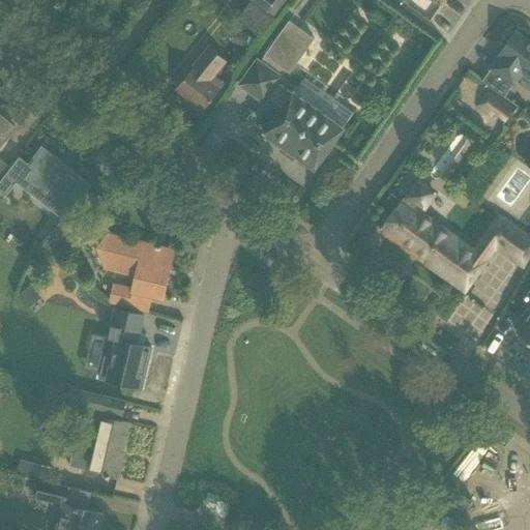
[(252,0),(252,1),(273,16),(283,0),(252,0)]
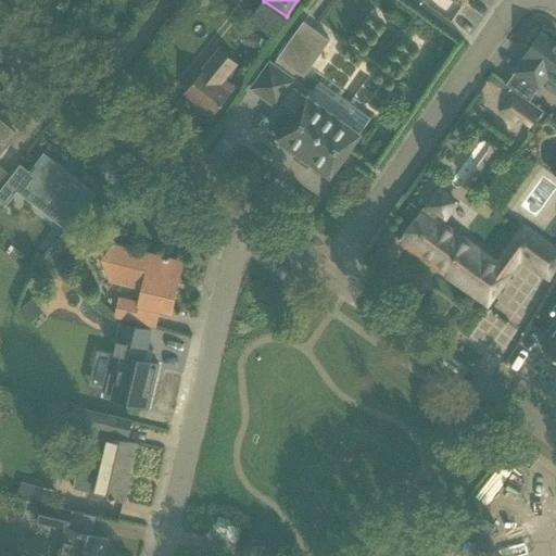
[(289,22),(262,2),(248,21),(255,25),(275,40),(289,22)]
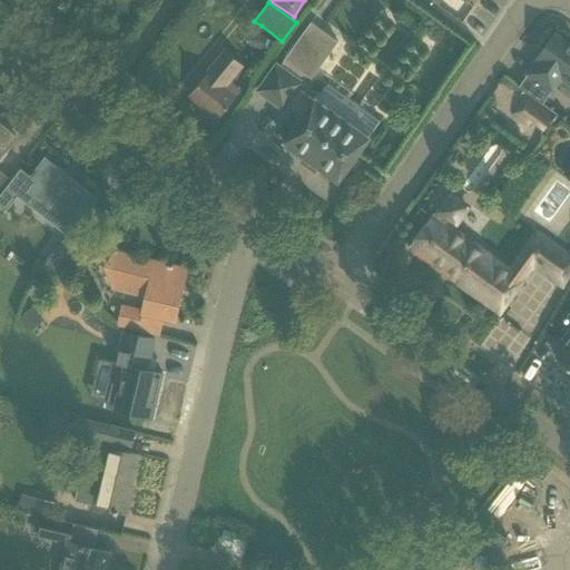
[(337,180),(338,182),(340,179),(370,137),(317,100),(316,101),(301,91),(310,78),(312,80),(338,42),(311,23),(281,66),(277,62),(257,90),(284,110),(287,106),(303,117),(285,140),(284,141),(285,143),(337,179),(337,180)]
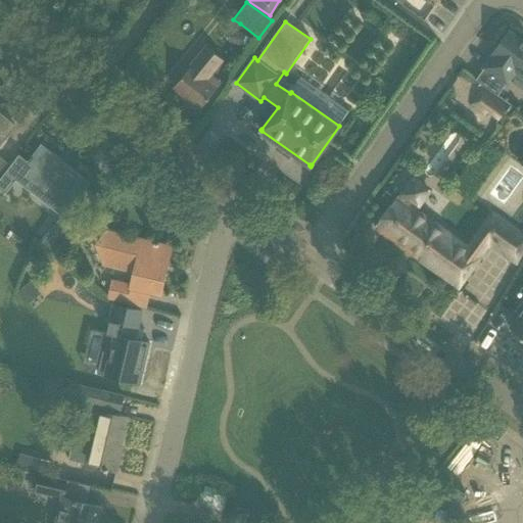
[(232,31),(229,43),(242,46),(245,34),(232,31)]
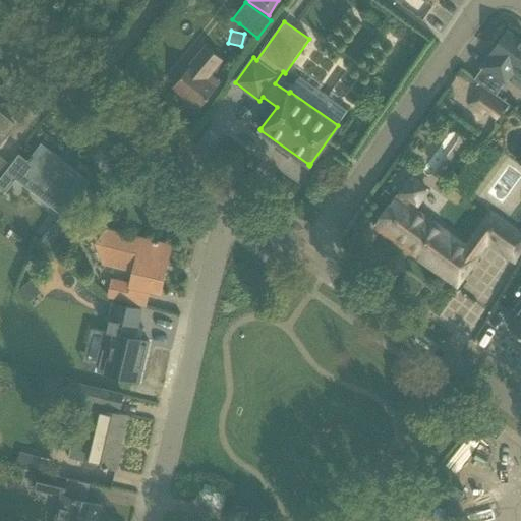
[(498,79),(505,84),(513,73),(520,78),(520,41),(507,31),(488,56),(489,56),(481,68),(498,79)]
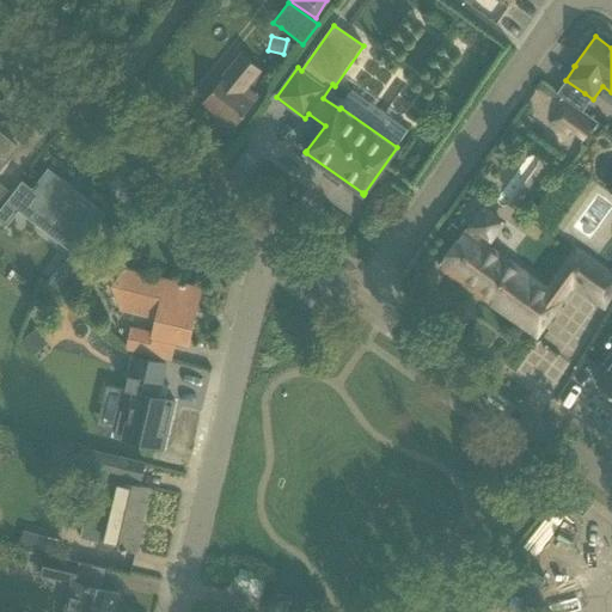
[(203,103),(234,128),(250,109),(257,98),(245,89),(259,71),(240,56),(218,85),(203,103)]
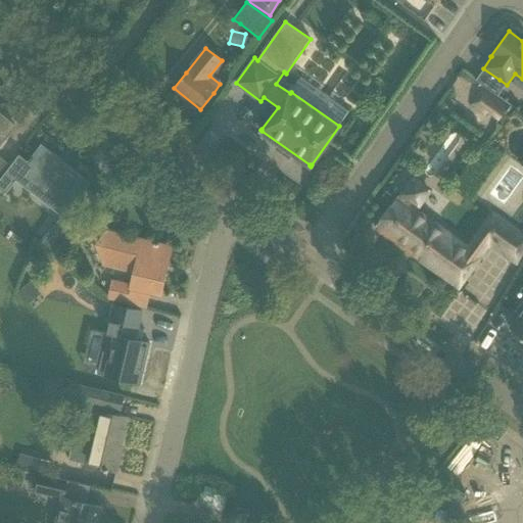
[(487,113),(498,122),(509,108),(481,88),(469,105),(484,117),(487,113)]
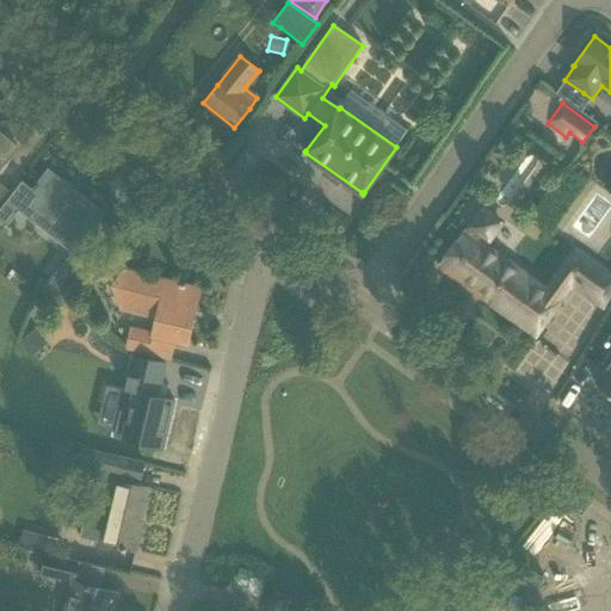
[(0,168),(4,165),(17,147),(0,133),(0,168)]
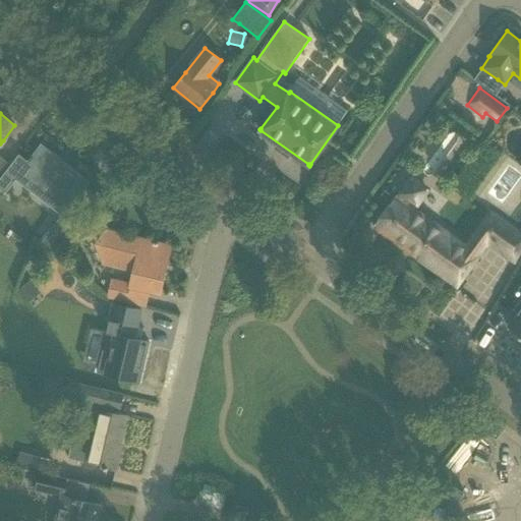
[(19,155),(6,172),(16,180),(62,217),(76,198),(87,185),(85,185),(57,162),(59,159),(41,145),(27,161),(19,155)]
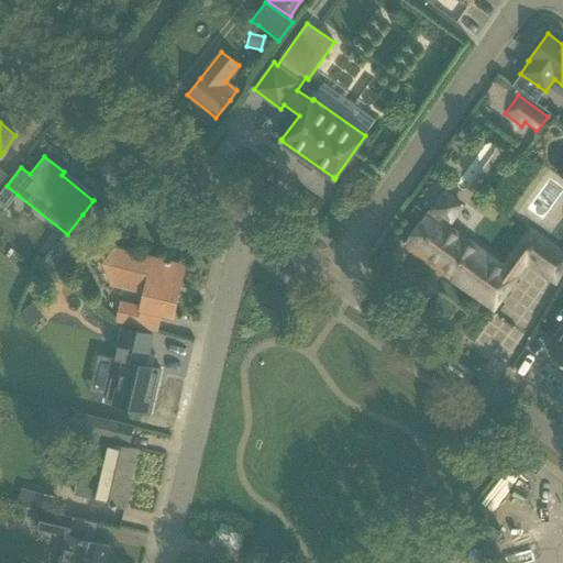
[(141,195),(127,196),(127,210),(142,209),(141,195)]
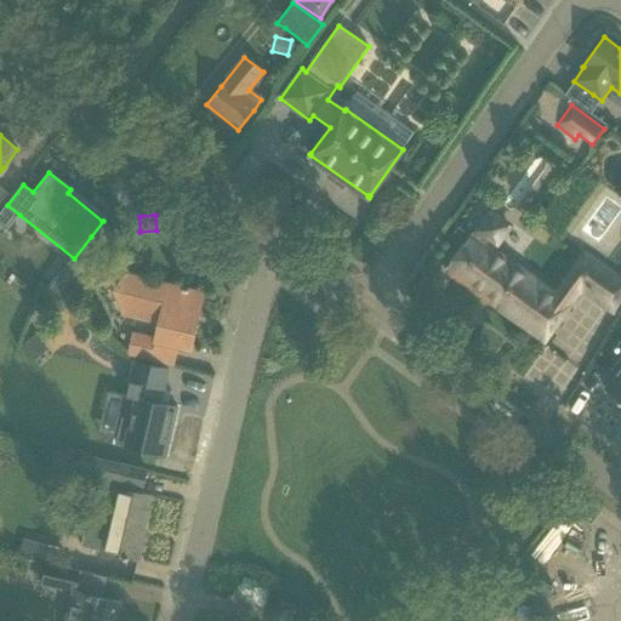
[(444,269),(543,341),(581,290),(613,312),(620,296),(620,277),(585,250),(554,291),(471,232),(444,269)]
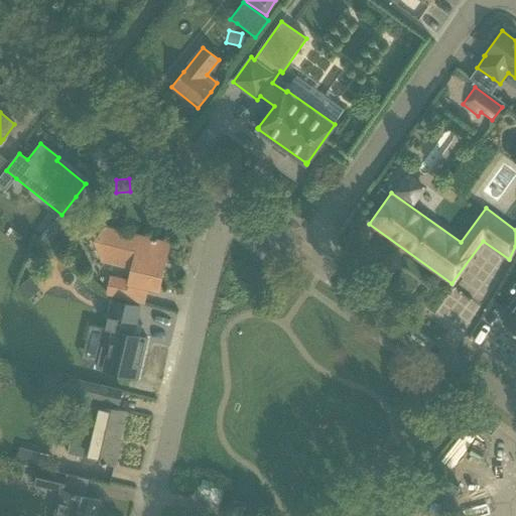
[(38,240),(52,252),(72,229),(58,217),(38,240)]
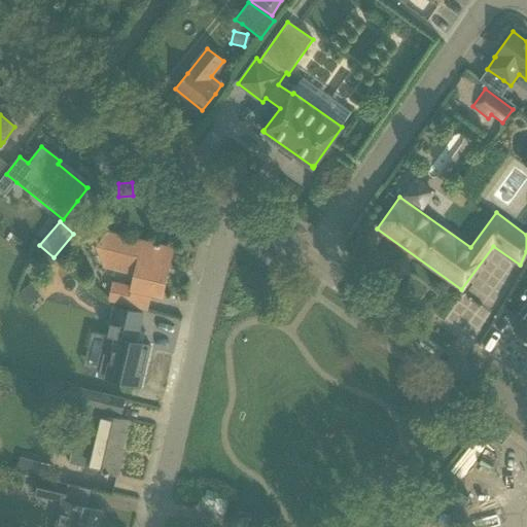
[(108,300),(146,309),(150,293),(162,295),(166,277),(162,276),(169,249),(160,247),(160,244),(155,243),(155,246),(107,234),(97,247),(104,254),(114,268),(136,273),(132,288),(112,283),(108,300)]
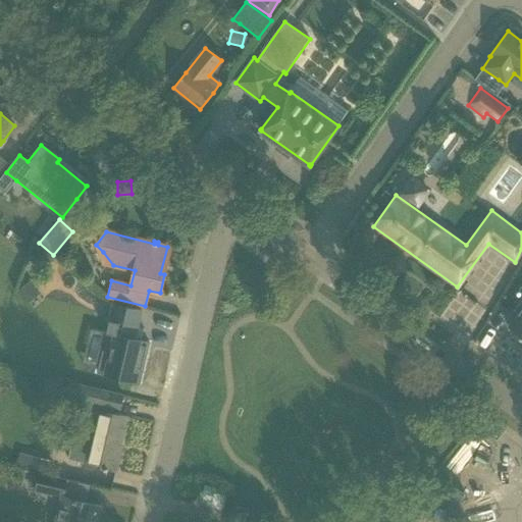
[(521,338),(521,297),(513,311),(518,314),(508,328),(521,338)]
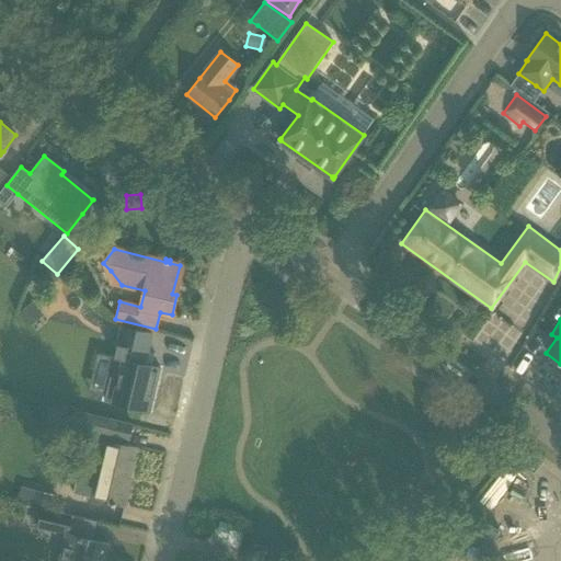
[(113,402),(149,411),(159,368),(144,364),(151,334),(122,328),(111,376),(119,378),(113,402)]
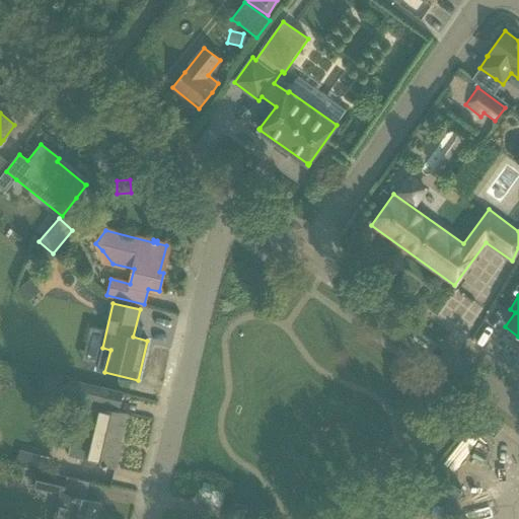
[(67,381),(64,397),(81,401),(97,404),(91,431),(75,427),(69,455),(85,459),(84,460),(96,463),(116,467),(120,449),(118,448),(126,415),(118,413),(122,392),(67,381)]
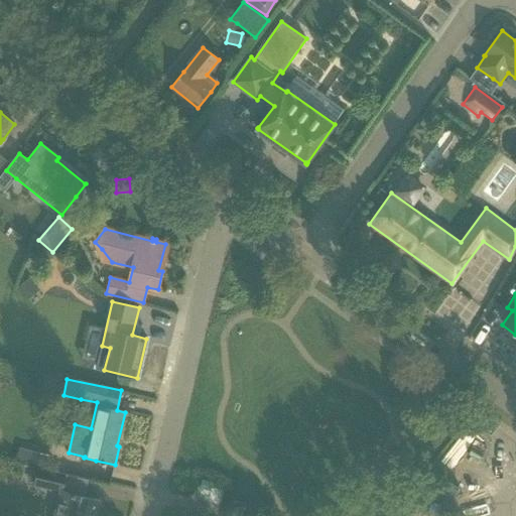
[(32,450),(29,463),(47,468),(50,455),(32,450)]
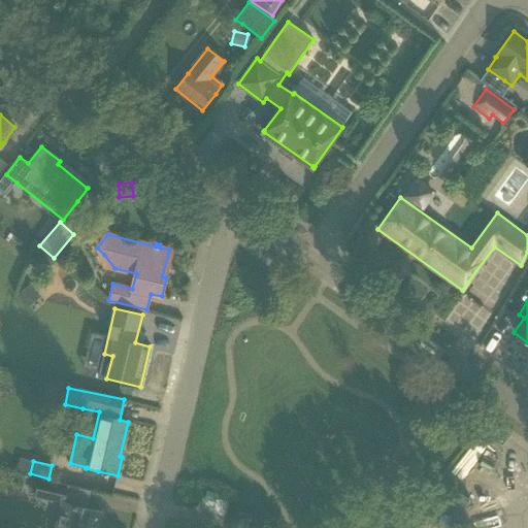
[(35,495),(58,500),(59,496),(65,498),(68,487),(38,481),(35,495)]
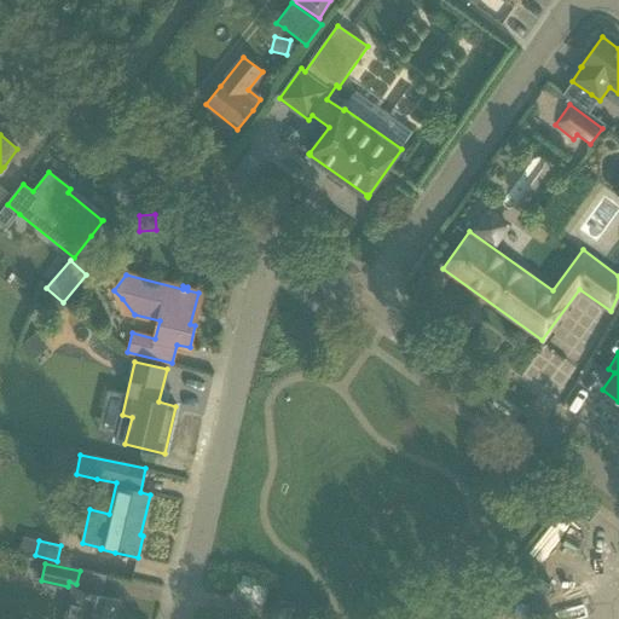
[(113,618),(117,599),(71,588),(63,618),(113,618)]
